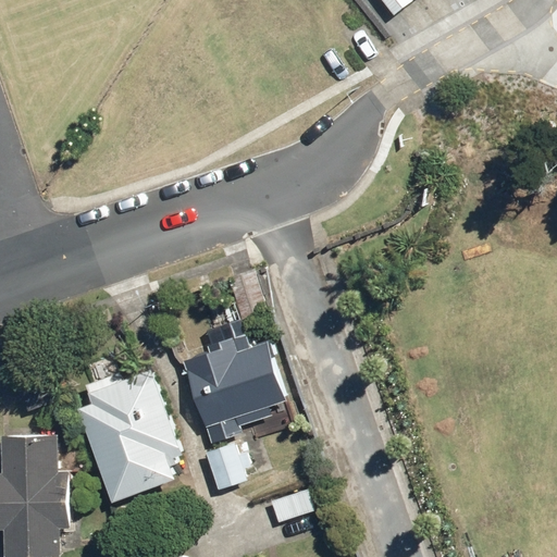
[(385,0),(398,15),(417,0),(385,0)]
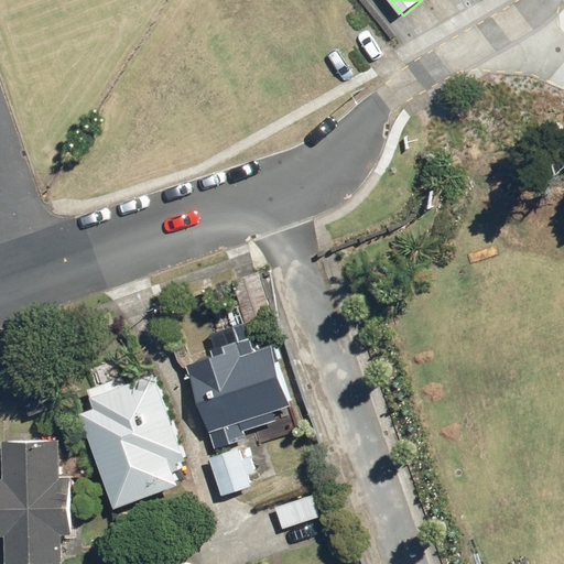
[(241,322),(205,335),(213,355),(186,365),(216,447),(252,434),(248,423),(296,405),(270,334),(249,342),(241,322)]
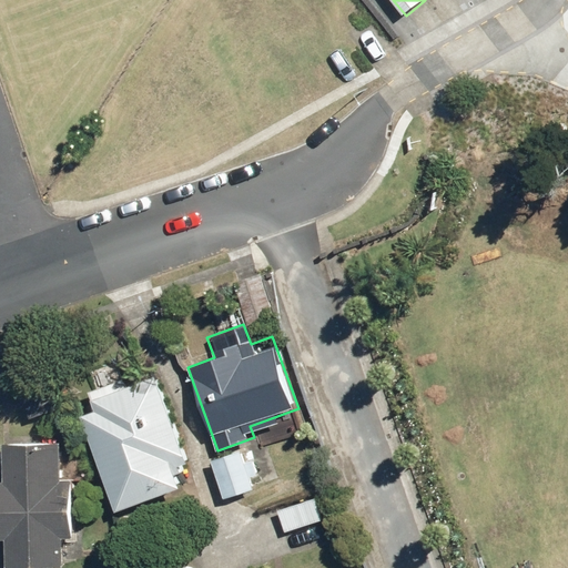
[(189,467),(160,379),(79,406),(113,510),(182,488),(176,470),(189,467)]
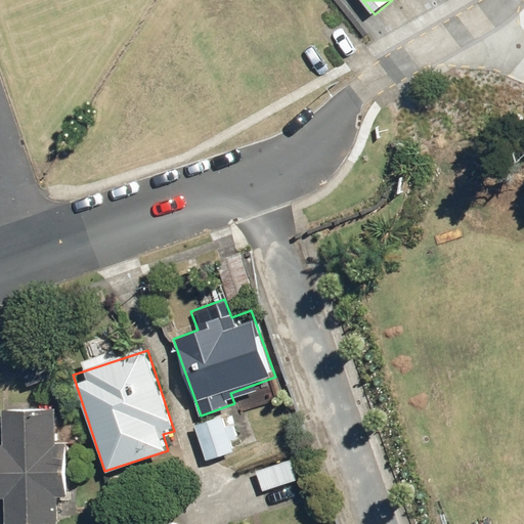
[(1,451),(0,450),(0,503),(3,504),(2,523),(60,523),(66,450),(56,450),(58,408),(4,405),(1,451)]
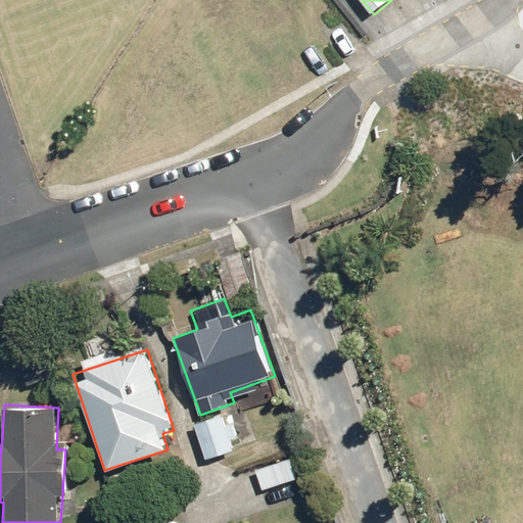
[(225,415),(193,429),(206,459),(238,445),(225,415)]
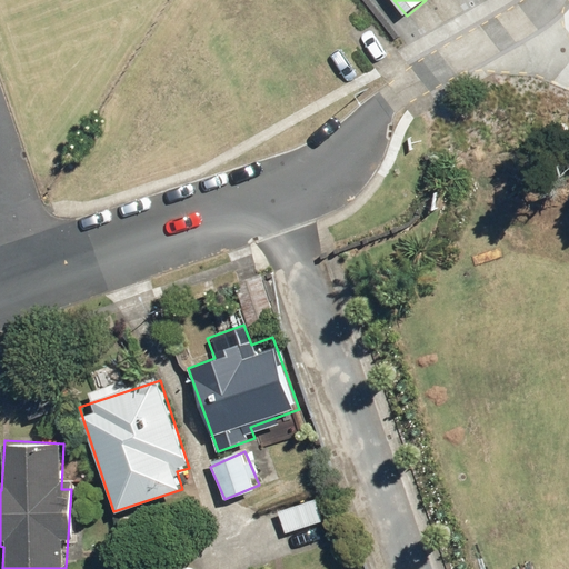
[(277,510),(285,533),(325,519),(317,496),(277,510)]
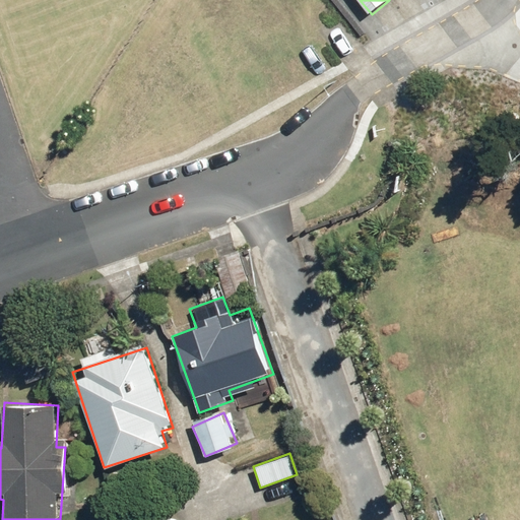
[(140,519),(171,519),(167,510),(140,519)]
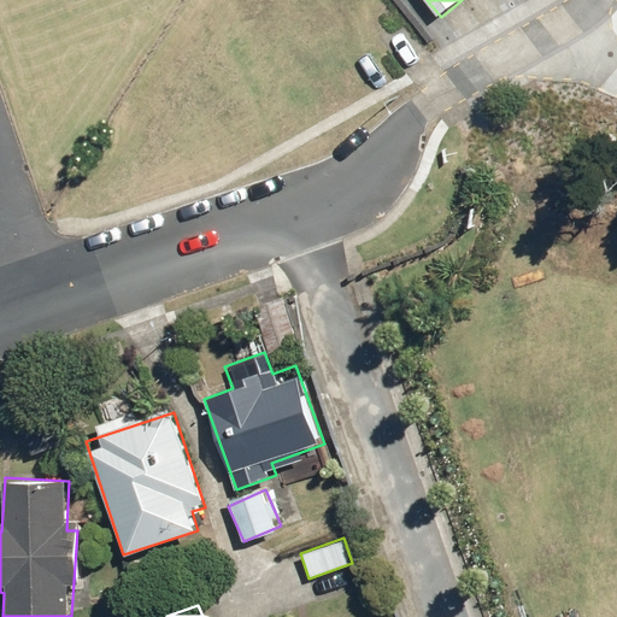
All buildings are outlined.
